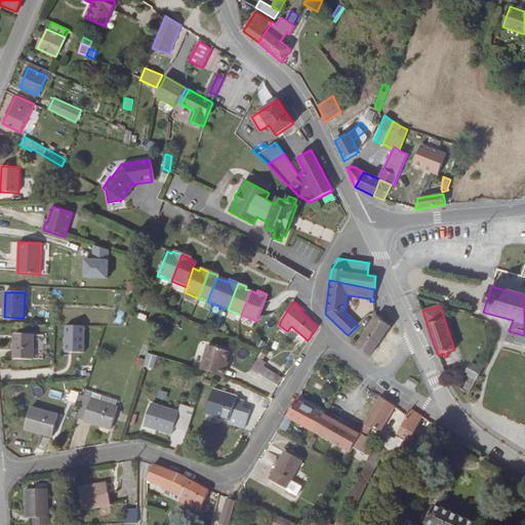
[(377,315),(357,345),(370,357),(391,326),(387,323),(377,315)]
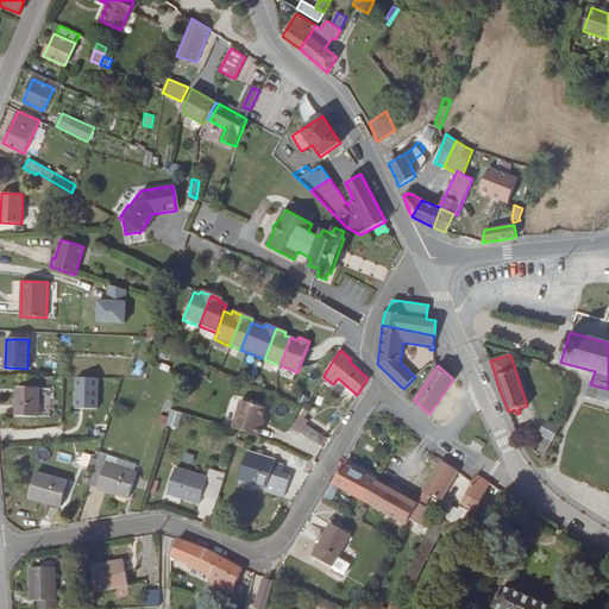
[(99,377),(75,376),(74,408),(98,409),(99,377)]
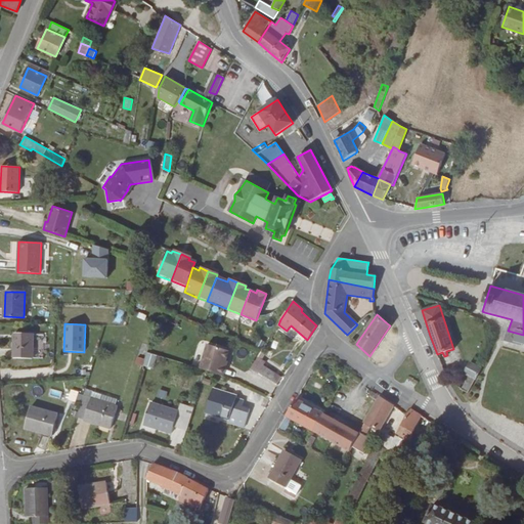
[(33,334),(14,334),(14,358),(33,358),(33,334)]
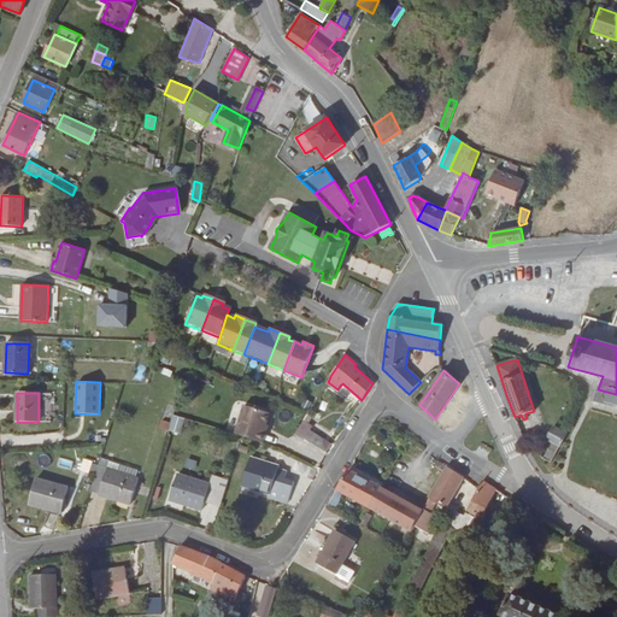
[(174,416),(176,406),(168,404),(165,412),(174,416)]
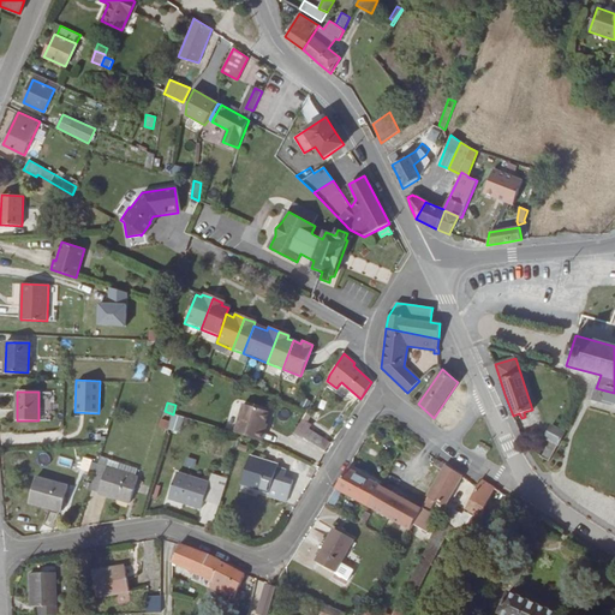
[(270,415),(246,405),(236,435),(242,436),(263,443),(267,434),(264,433),(267,425),(270,415)]
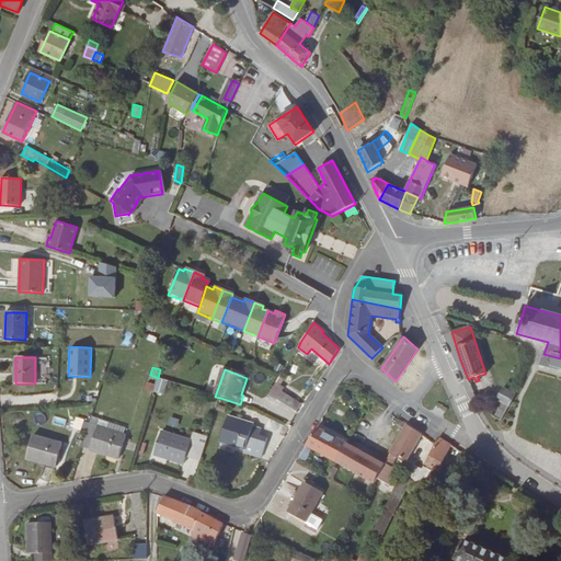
[(158,378),(150,375),(145,389),(153,392),(158,378)]
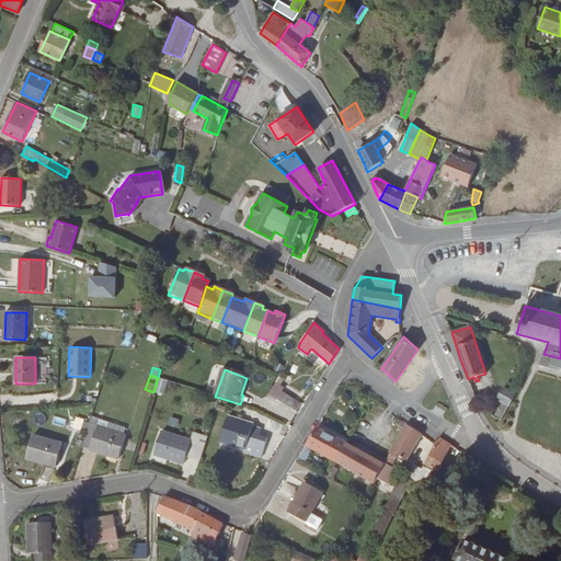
[(279,375),(267,396),(276,400),(277,399),(297,412),(302,404),(282,392),(284,388),(279,385),(284,378),(281,376),(279,375)]
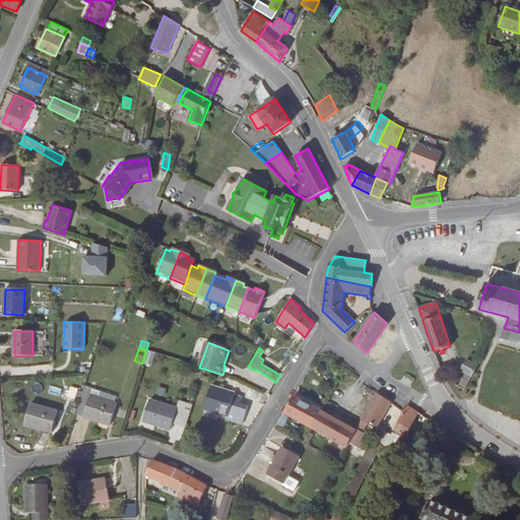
[(465,373),(461,381),(447,370),(443,375),(443,376),(461,388),(464,390),(477,366),(466,360),(460,371),(465,373)]
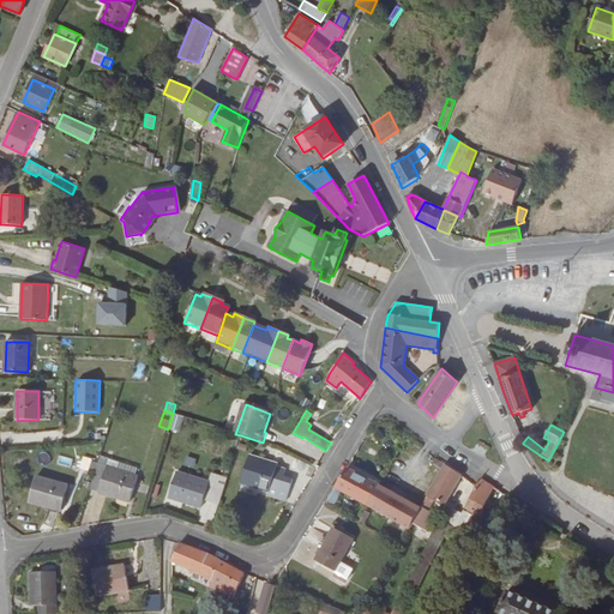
[(108,458),(113,444),(104,441),(101,456),(108,458)]
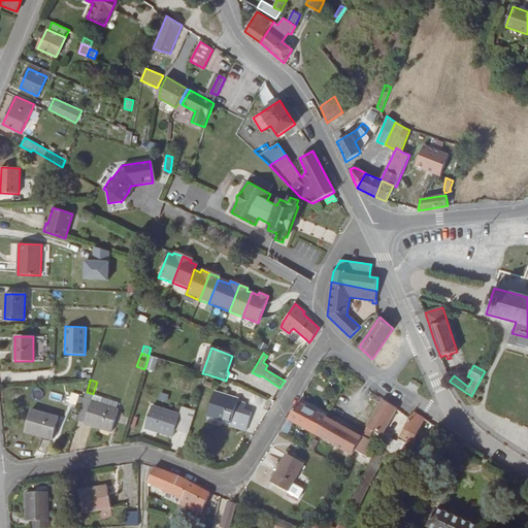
[(93,394),(87,392),(77,421),(111,431),(119,410),(116,409),(119,402),(102,397),(100,404),(91,402),(93,394)]
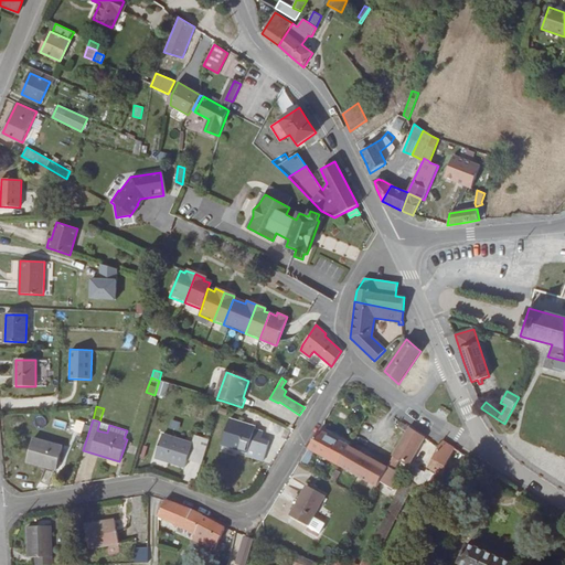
[(246,455),(263,460),(269,441),(260,438),(262,433),(254,429),(255,427),(231,419),(222,445),(247,452),(246,455)]
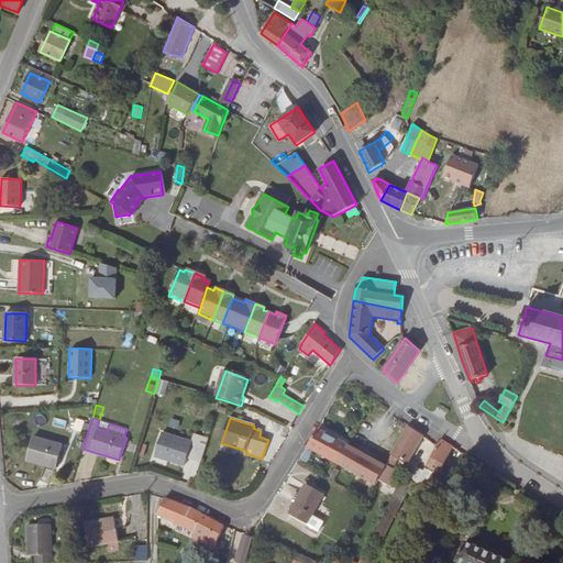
[(107,431),(109,423),(99,420),(97,429),(107,431)]
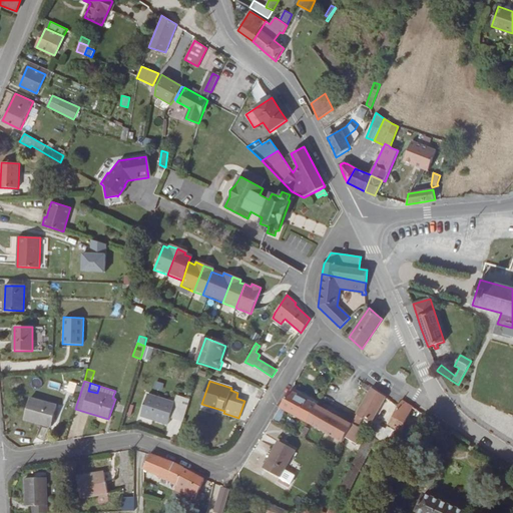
[(371,422),(386,397),(372,388),(352,424),(345,437),(353,442),(360,429),(357,427),(362,417),(371,422)]
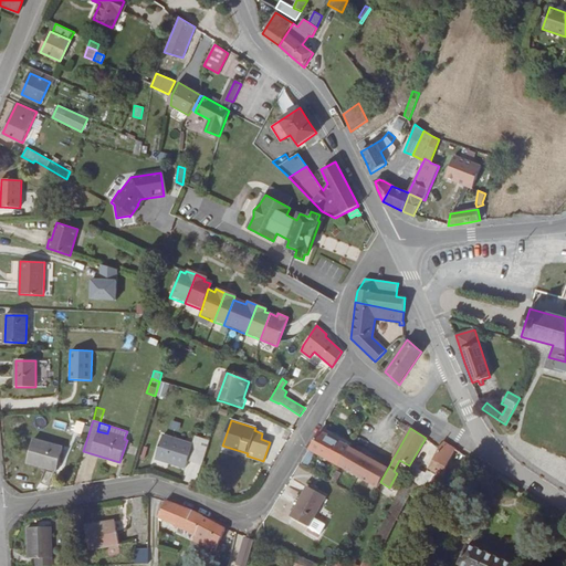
[(349,447),(320,430),(308,450),(315,453),(338,465),(349,447)]
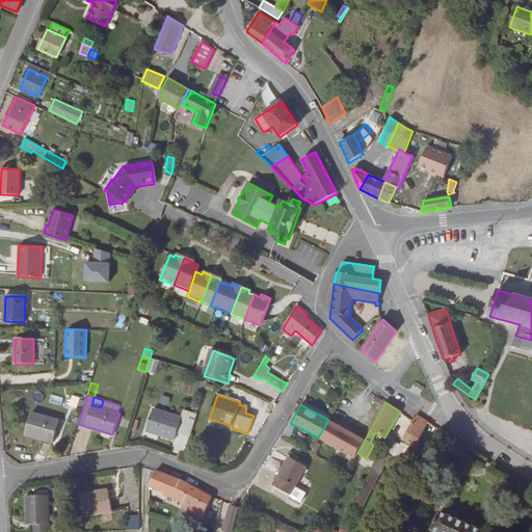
[(154,409),(147,430),(174,440),(177,433),(183,435),(191,413),(183,410),(180,418),(154,409)]
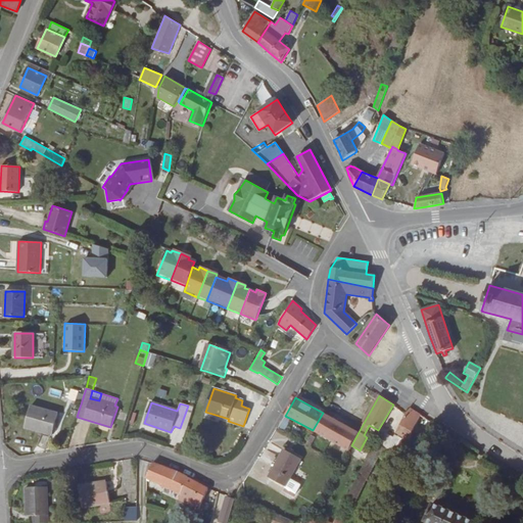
[(58,414),(31,406),(25,427),(52,435),(58,414)]
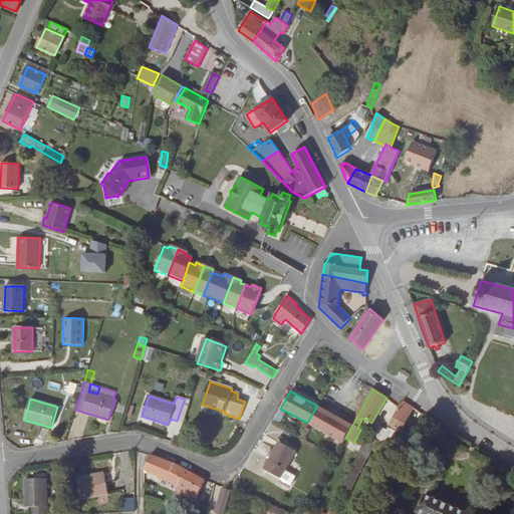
[(396,443),(413,408),(402,401),(400,406),(390,425),(397,429),(396,431),(391,441),(396,443)]
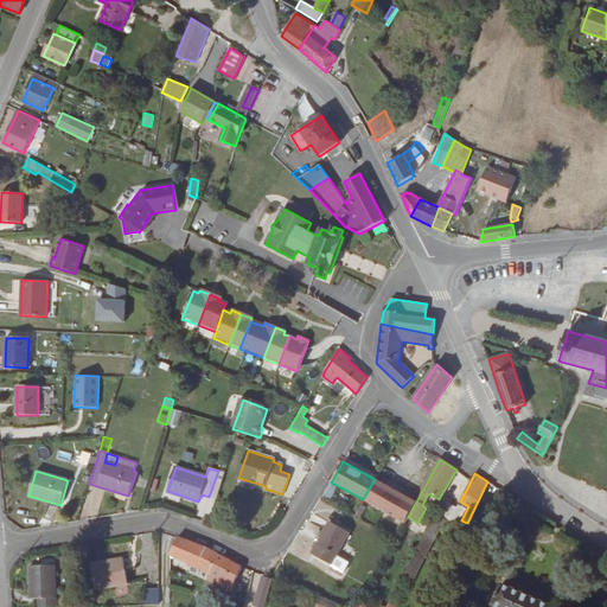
[(375,479),(363,499),(404,523),(408,517),(416,502),(375,479)]
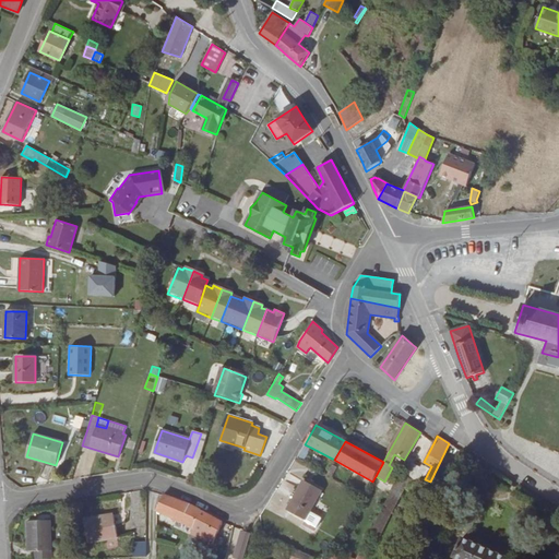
[(311,448),(305,444),(297,458),(302,461),(311,448)]
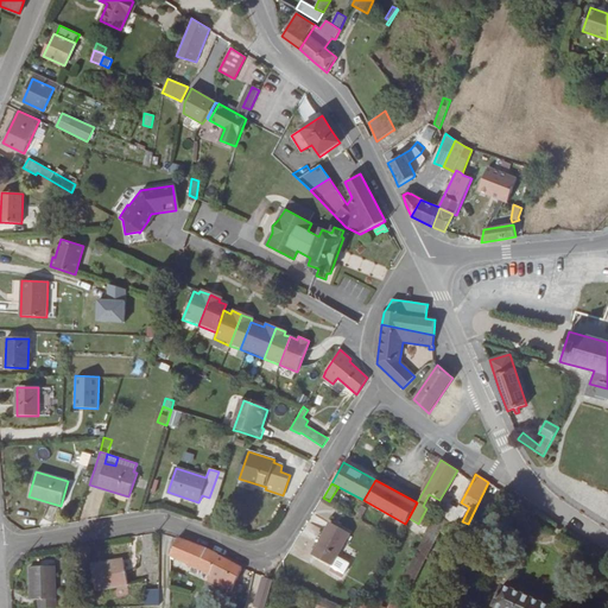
[(449,523),(455,526),(458,520),(462,521),(468,510),(458,505),(456,508),(445,502),(437,515),(449,523)]
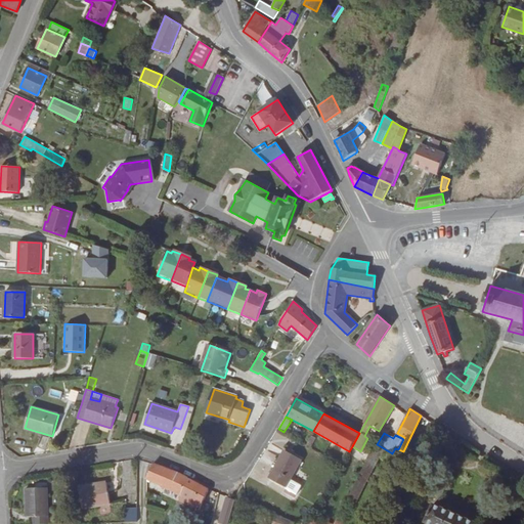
[(376,443),(348,497),(356,503),(381,455),(383,456),(387,450),(377,444),(376,443)]
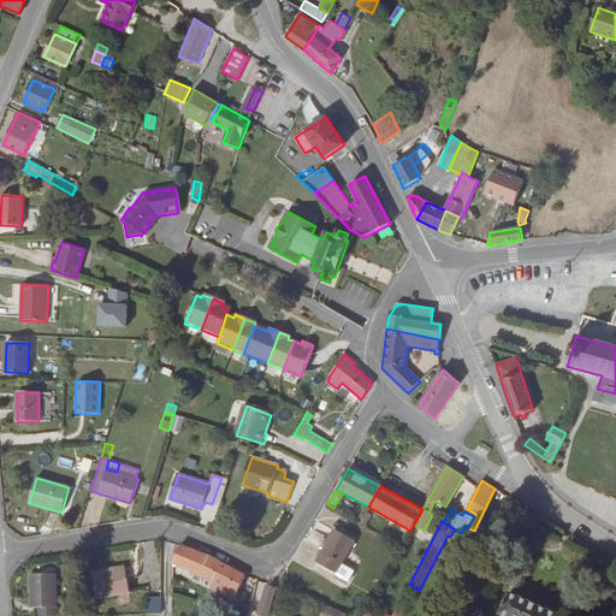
[(354,540),(335,529),(317,562),(337,573),(354,540)]
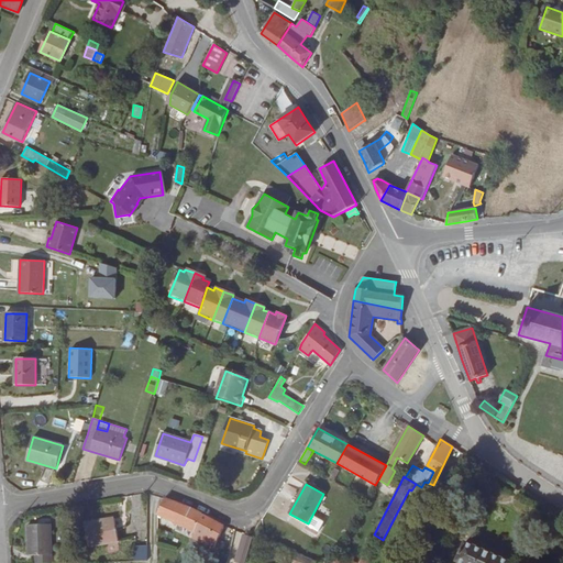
[(195,531),(202,512),(184,506),(164,498),(157,514),(195,531)]
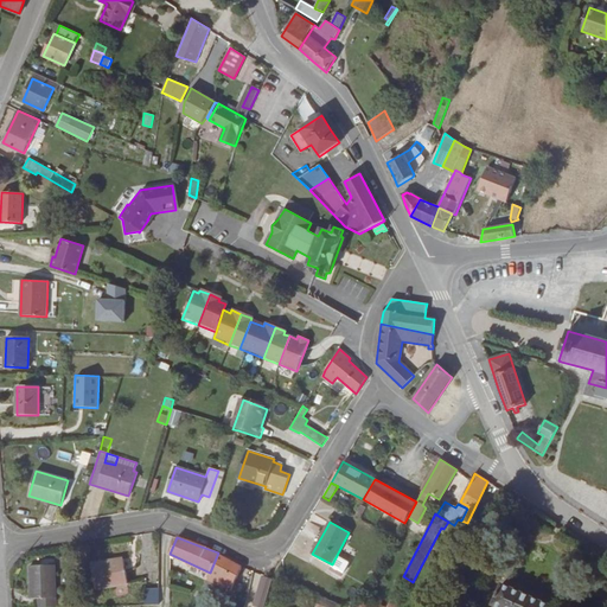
[(231,590),(242,567),(234,562),(218,553),(210,573),(205,587),(221,594),(224,587),(231,590)]
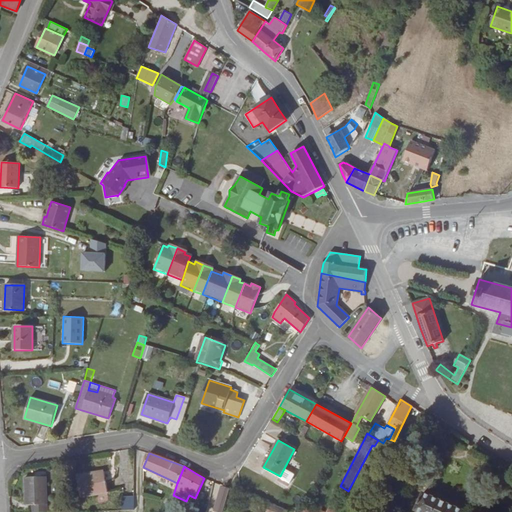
[(108,492),(104,471),(77,476),(80,496),(108,492)]
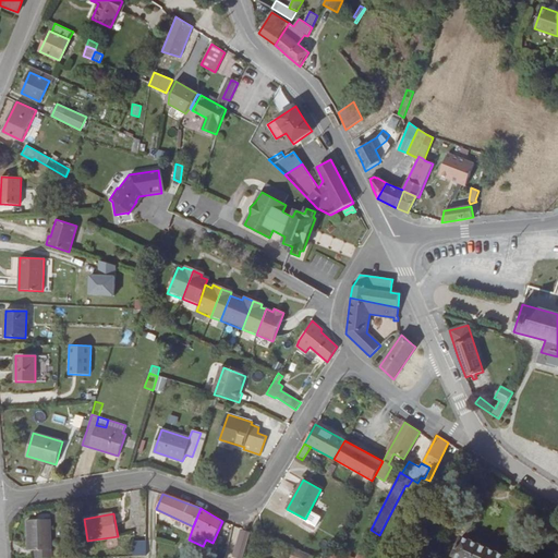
[(35,549),(35,557),(50,557),(50,519),(27,520),(28,550),(35,549)]
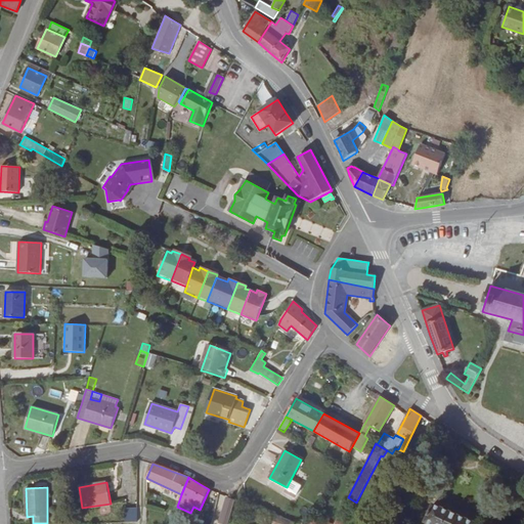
[(227,523),(228,522),(234,499),(226,496),(219,523),(221,523),(227,523)]
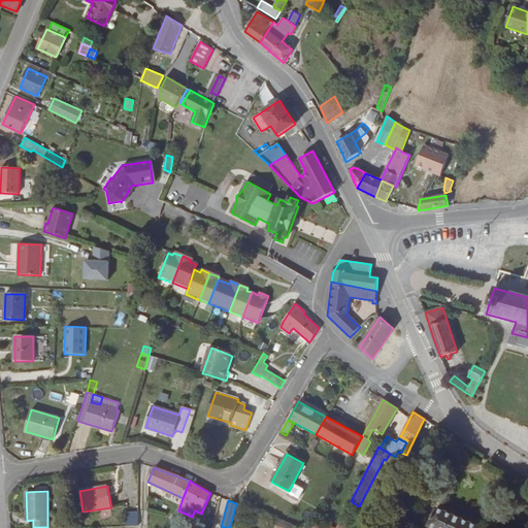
[(436,507),(428,526),(432,527),(479,527),(480,527),(436,507)]
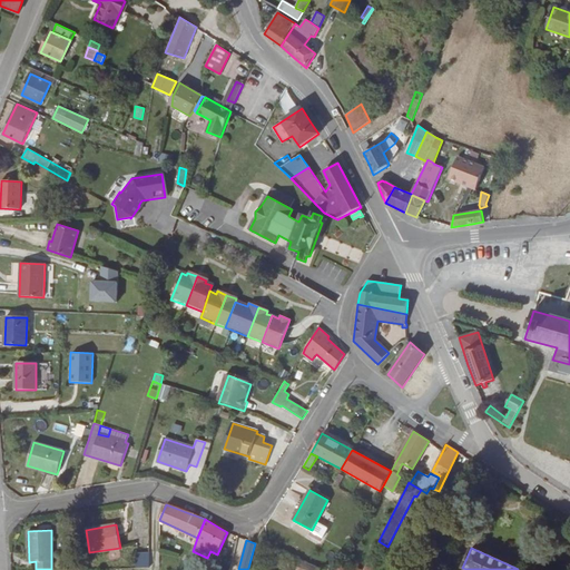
[(149,552),(136,553),(136,568),(149,568),(149,552)]
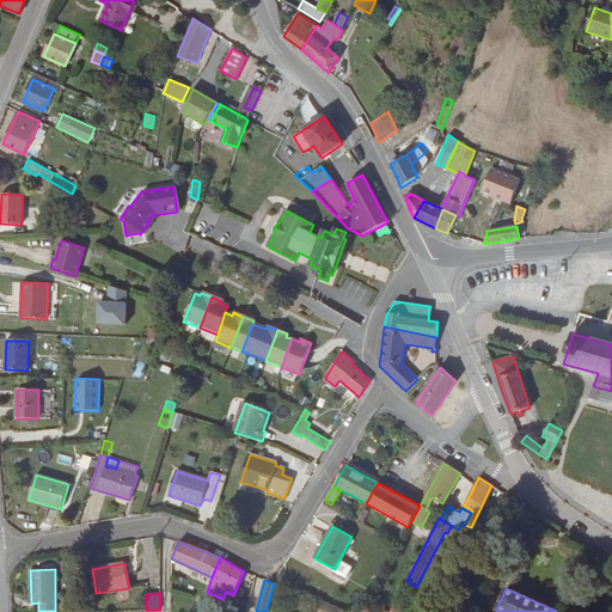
[(348,611),(349,611),(353,606),(337,600),(335,606),(348,611)]
